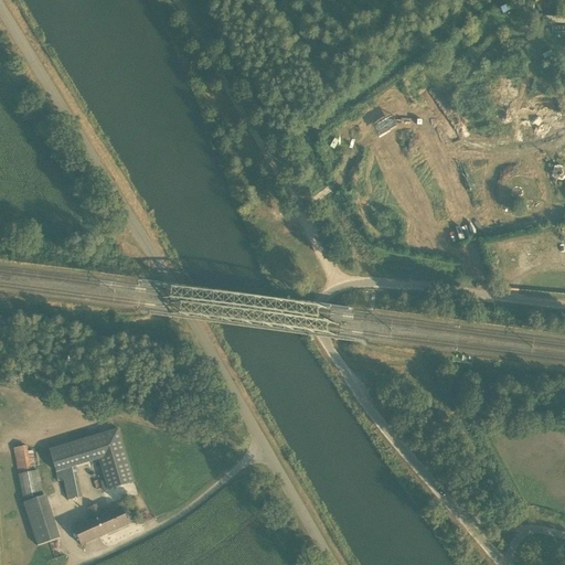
[(510,3),(500,9),(503,14),(512,9),(510,3)]
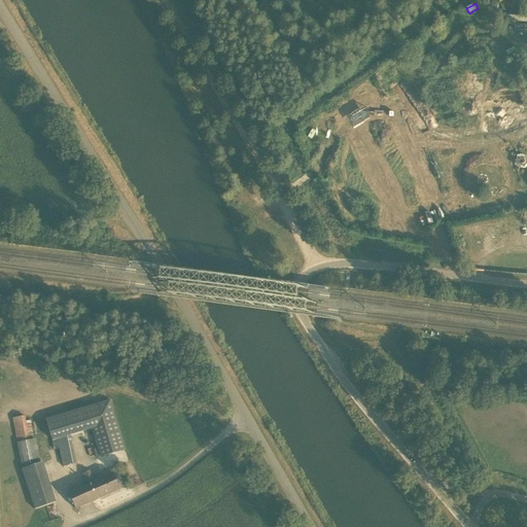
[(110,400),(85,408),(46,420),(53,441),(70,435),(93,428),(101,457),(126,450),(110,400)]
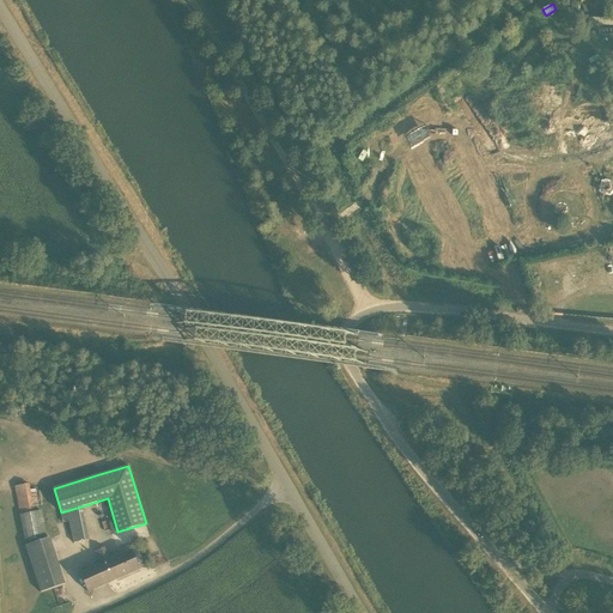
[(30,484),(14,486),(25,542),(47,539),(41,510),(35,510),(30,484)]
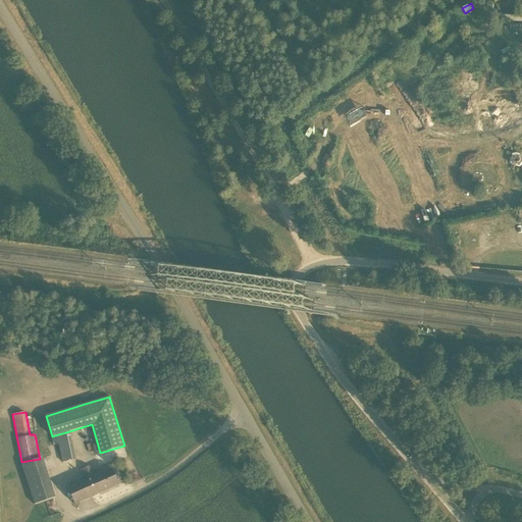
[(69,431),(52,436),(51,436),(53,446),(58,445),(62,463),(75,460),(69,431)]
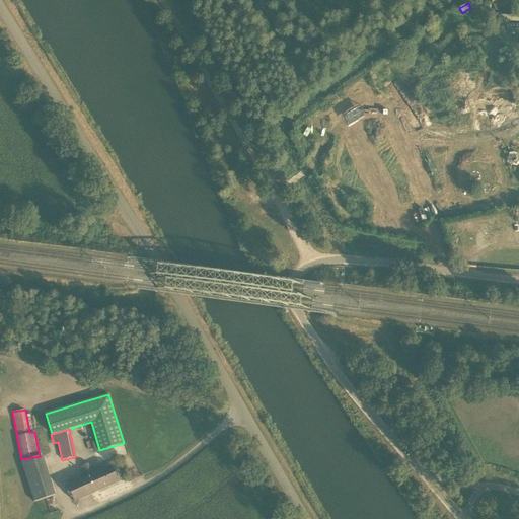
[(43,455),(21,462),(34,502),(56,495),(43,455)]
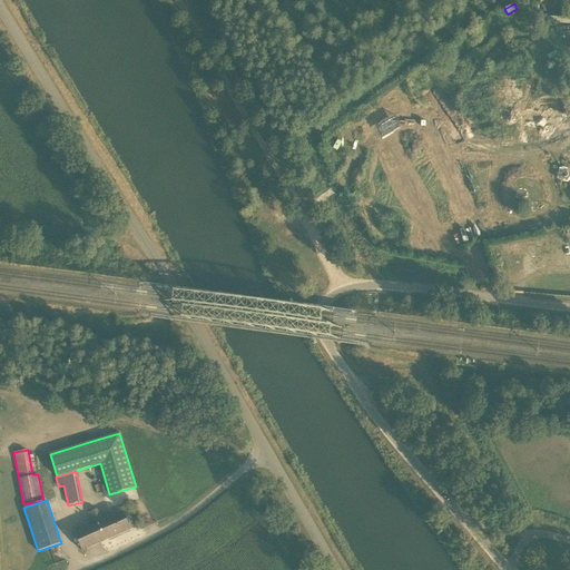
[(95,524),(75,534),(81,550),(129,529),(123,512),(102,521),(97,510),(89,513),(95,524)]
